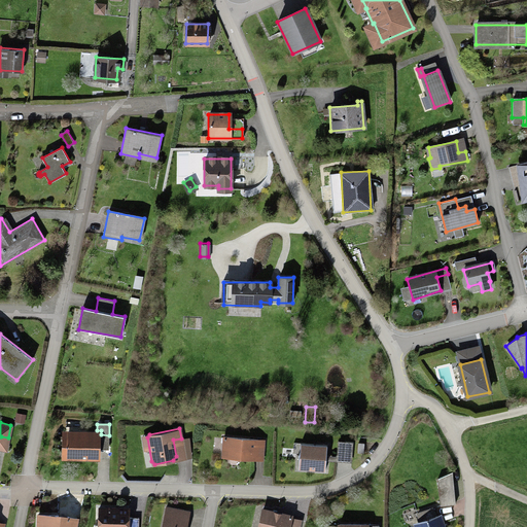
[(67,457),(98,458),(98,434),(68,433),(67,444),(66,445),(67,447),(67,457)]
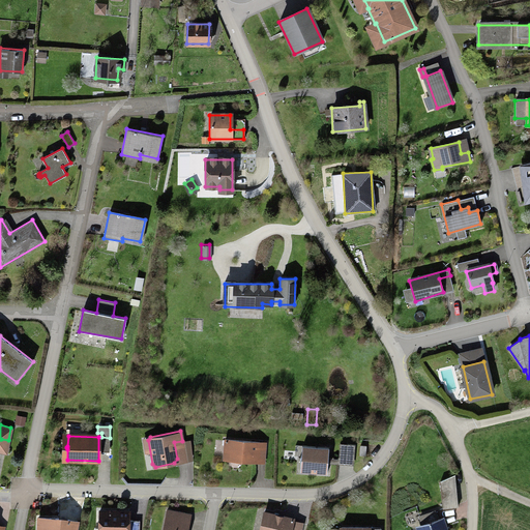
[(263,448),(263,442),(226,440),(225,459),(257,461),(258,448),(263,448)]
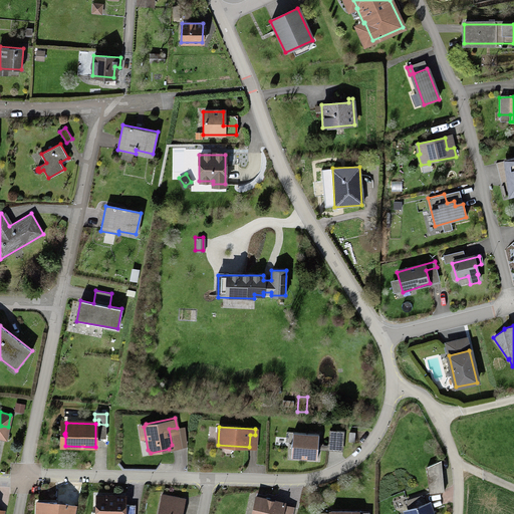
[(343,432),(335,432),(334,446),(342,447),(343,432)]
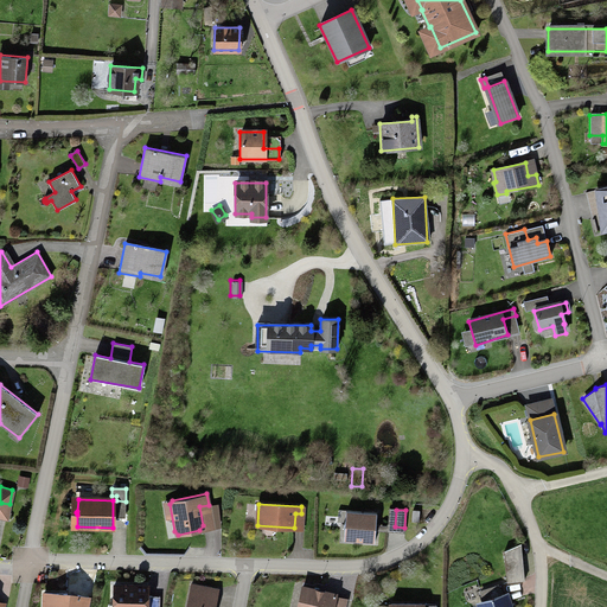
[(376,512),(346,511),(345,521),(345,523),(345,525),(345,528),(345,530),(345,540),(375,542),(376,512)]
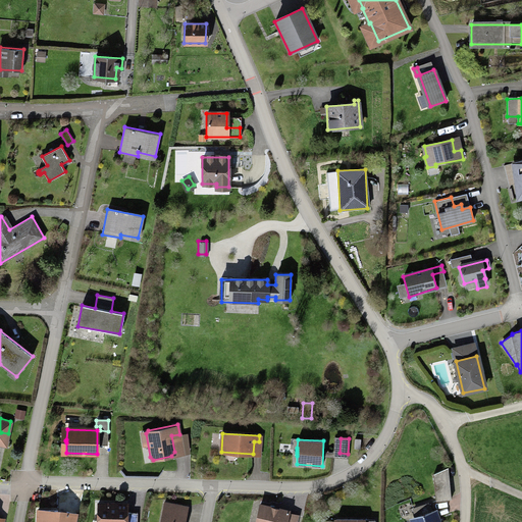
[(434,473),(436,500),(452,499),(450,467),(434,473)]
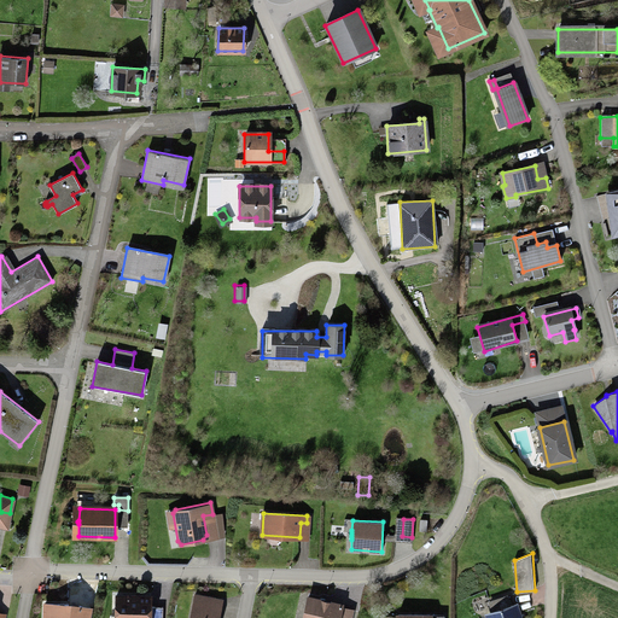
[(188,617),(217,617),(221,602),(194,596),(188,617)]
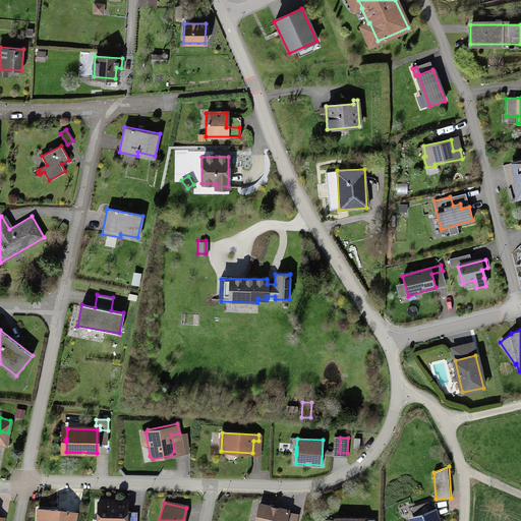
[(98,504),(97,520),(136,520),(136,513),(126,512),(126,504),(98,504)]
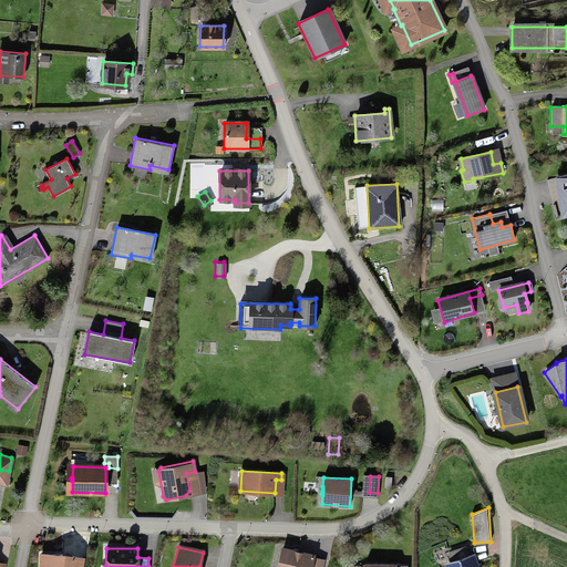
[(451,563),(449,563),(450,566),(473,566),(470,556),(467,556),(465,548),(447,554),(451,563)]
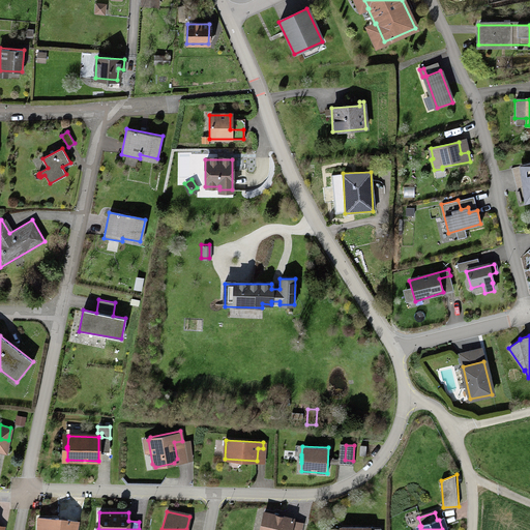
[(75,529),(78,520),(67,519),(67,520),(58,520),(58,518),(38,518),(37,529),(75,529)]
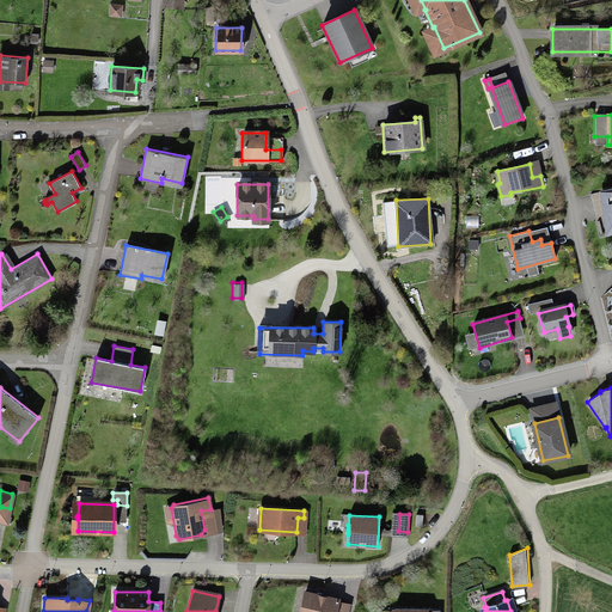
[(303,598),(300,611),(344,611),(346,606),(334,604),(334,603),(303,598)]
